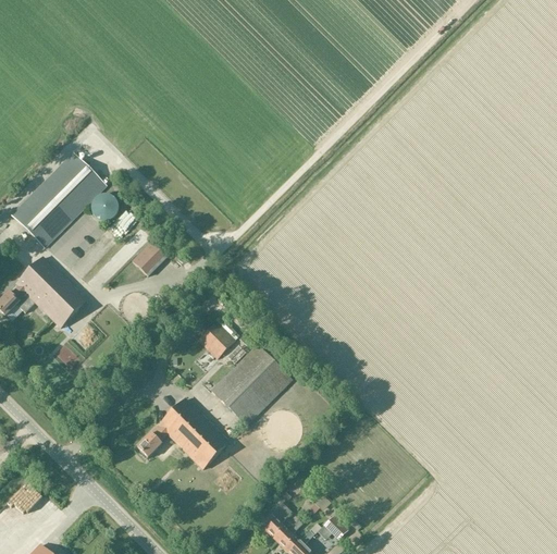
[(73,150),(11,213),(44,245),(106,183),(73,150)]
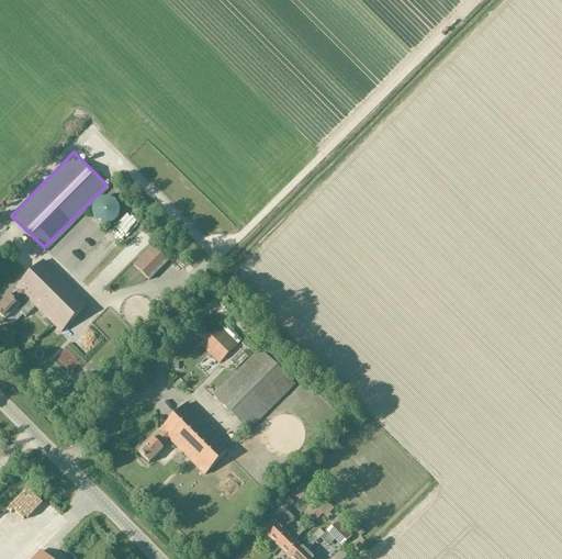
[(120,211),(120,209),(120,208),(119,207),(119,205),(119,204),(117,203),(117,202),(116,201),(115,200),(114,199),(113,198),(112,197),(111,197),(110,196),(109,196),(107,196),(105,196),(104,196),(103,196),(102,197),(100,197),(99,197),(98,198),(97,199),(96,200),(94,201),(94,202),(93,203),(93,204),(92,205),(92,207),(92,208),(92,209),(92,211),(92,212),(92,213),(93,214),(93,215),(94,216),(94,217),(96,219),(97,220),(98,221),(99,222),(100,222),(102,222),(103,223),(104,223),(105,223),(107,223),(109,223),(110,222),(111,222),(112,222),(113,221),(114,220),(115,219),(116,217),(117,216),(117,215),(119,214),(119,213),(119,212),(120,211)]
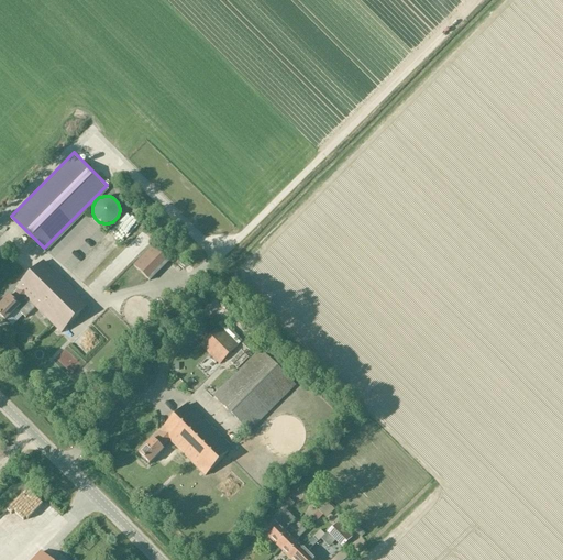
[(148,277),(167,259),(152,243),(133,262),(148,277)]
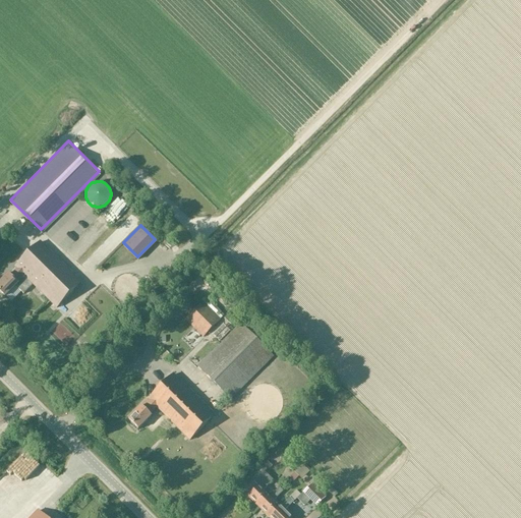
[(33,282),(56,304),(81,279),(40,239),(0,279),(0,289),(4,294),(15,283),(23,291),(33,282)]
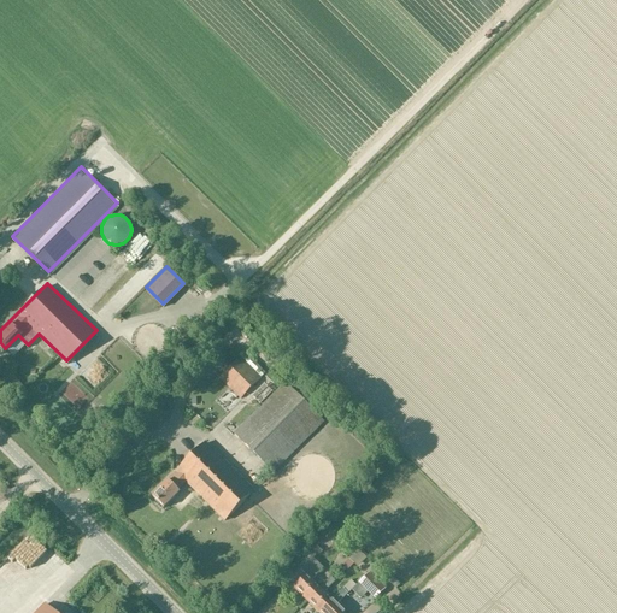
[(240,395),(274,361),(253,341),(219,375),(240,395)]
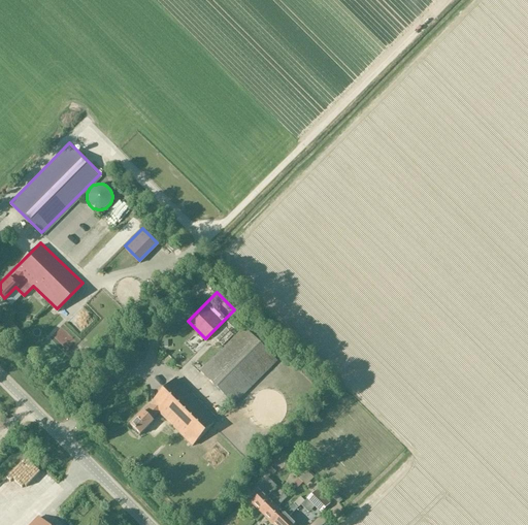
[(233,402),(276,359),(243,325),(199,368),(233,402)]
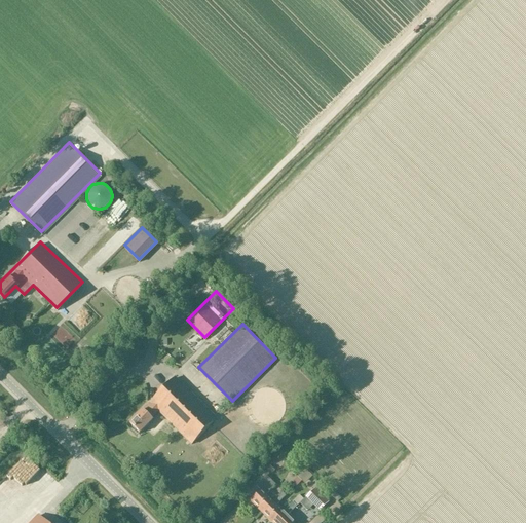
[(174,375),(142,408),(128,421),(139,432),(152,417),(150,416),(157,409),(190,442),(216,416),(174,375)]
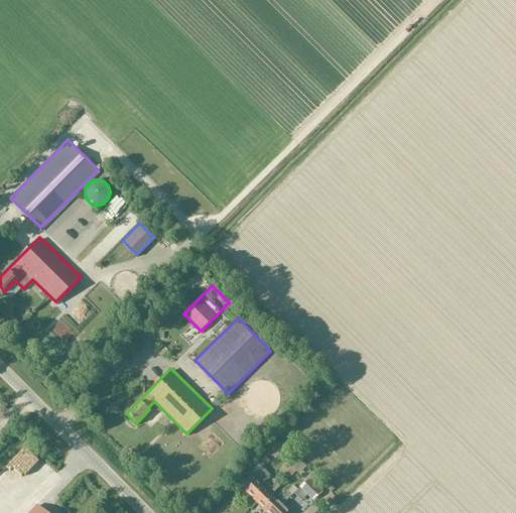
[(267,489),(261,483),(270,473),(261,464),(251,474),(257,479),(246,490),(257,501),(277,481),(276,480),(267,489)]
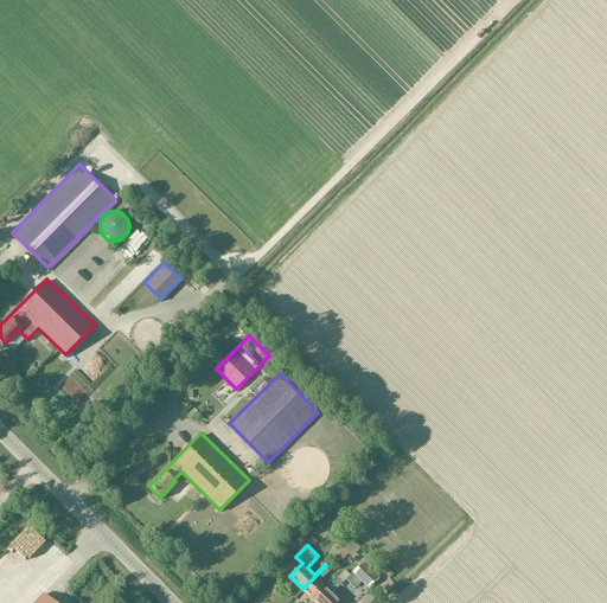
[(326,587),(319,579),(330,569),(326,565),(302,589),(313,601),(338,577),(337,576),(326,587)]
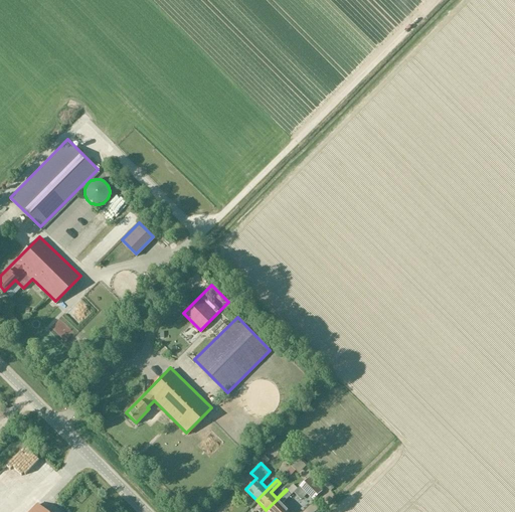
[(288,510),(281,502),(290,493),(287,490),(266,510),(268,511),(288,511),(287,510),(288,510)]
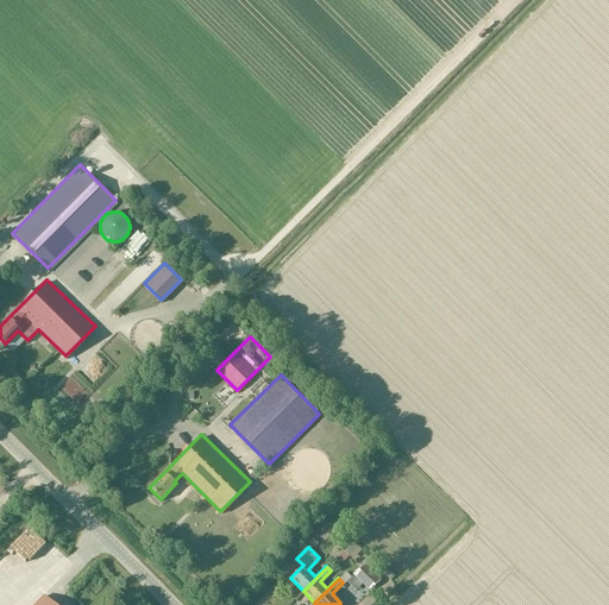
[(56,604),(44,593),(32,580),(7,604),(56,604)]
